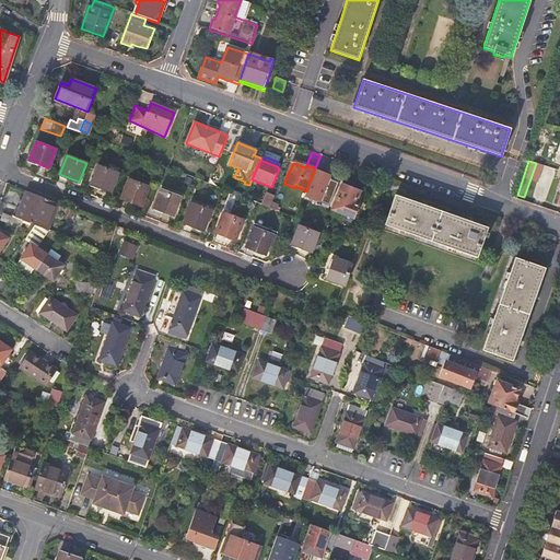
[(92,183),(101,187),(101,188),(108,191),(109,190),(111,190),(118,174),(98,165),(92,183)]
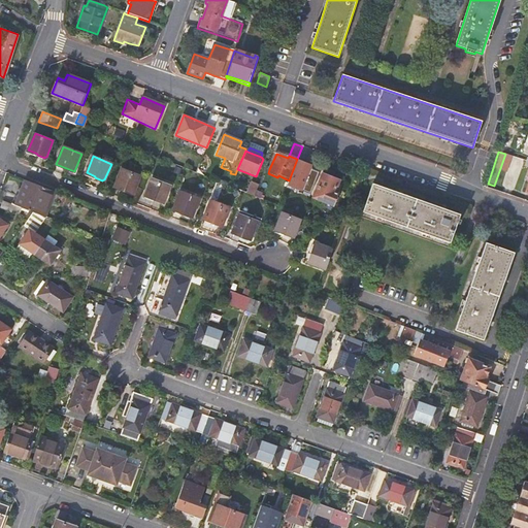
[(114,187),(133,194),(139,176),(122,169),(114,187)]
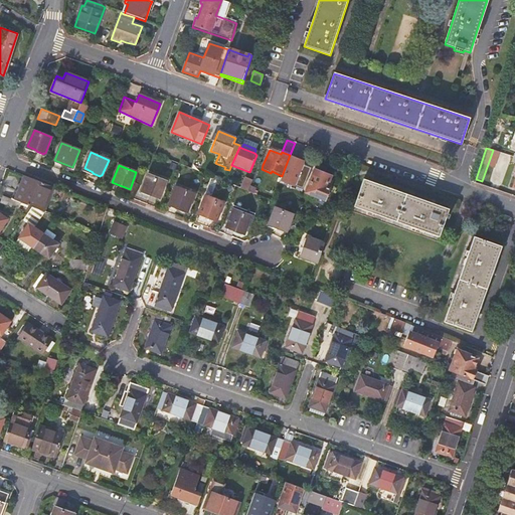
[(283,179),(291,182),(295,171),(287,168),(283,179)]
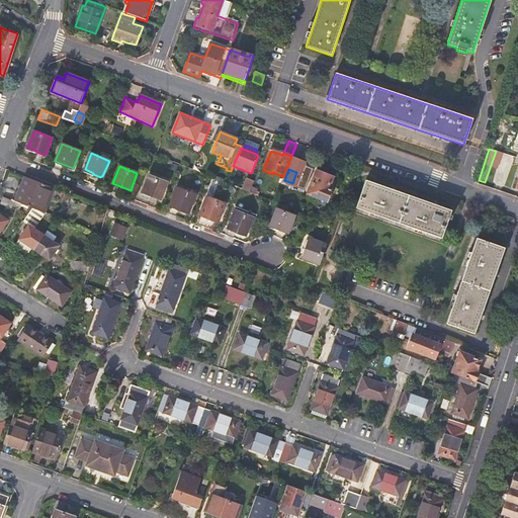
[(317,170),(308,194),(327,201),(328,199),(331,198),(332,194),(331,191),(332,189),(329,187),(333,177),(317,170)]
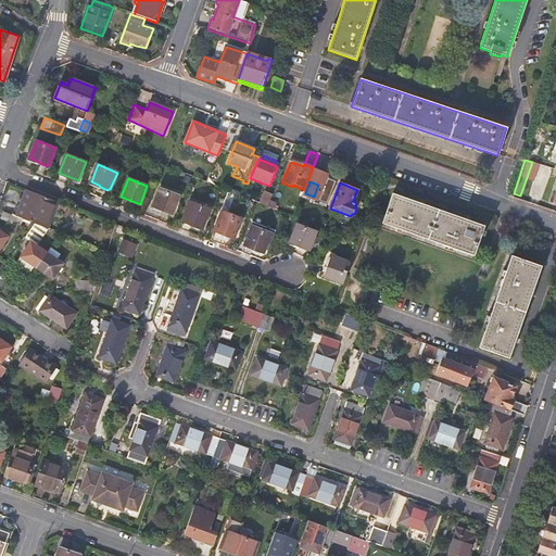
[(153,205),(163,210),(162,211),(169,214),(171,213),(172,213),(179,196),(160,188),(153,205)]
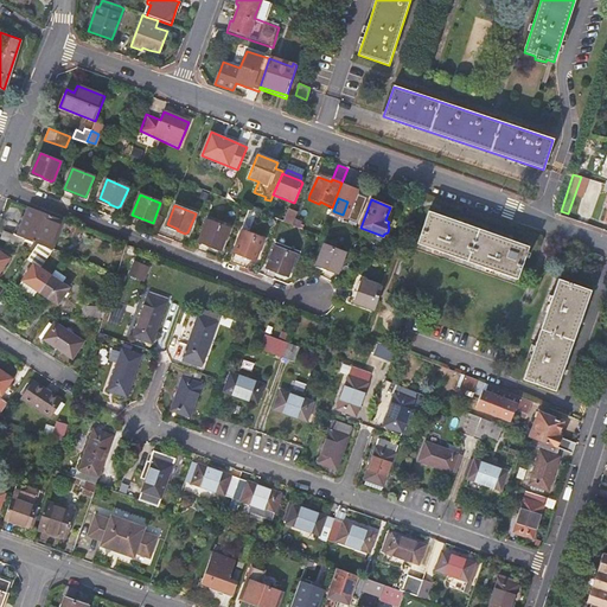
[(18,236),(51,249),(63,221),(30,208),(18,236)]
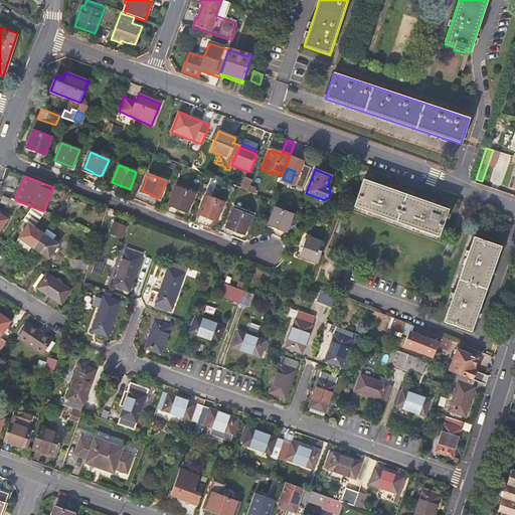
[(354,207),(440,236),(446,217),(448,218),(450,214),(448,213),(449,209),(428,202),(386,187),(364,179),(354,207)]
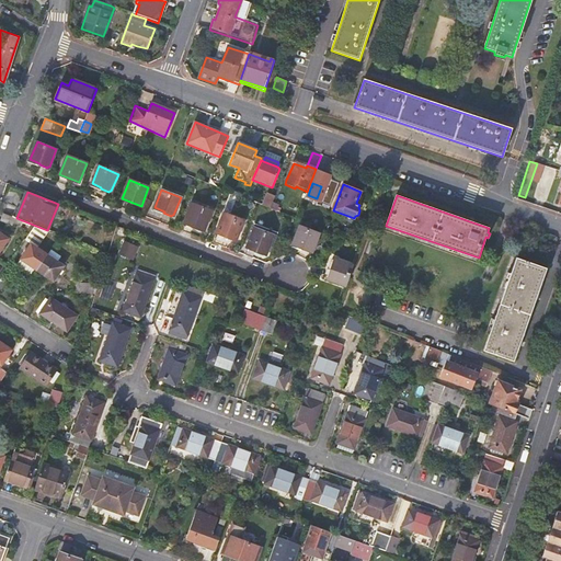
[(263,206),(271,208),(272,203),(274,198),(267,196),(263,206)]
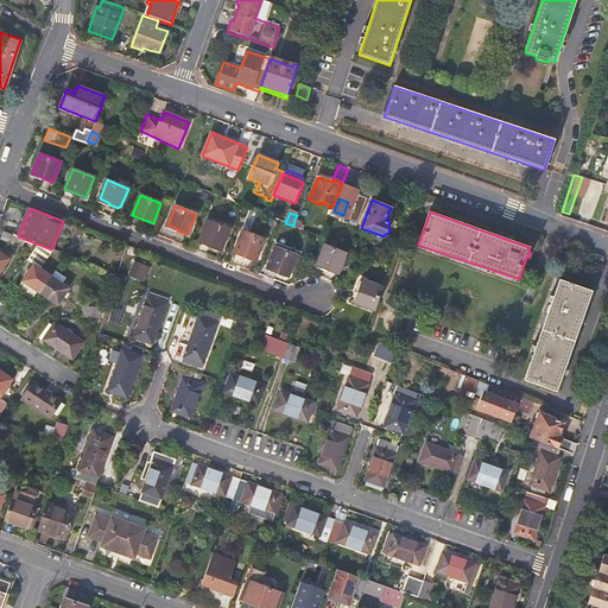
[(293,226),(302,230),(304,227),(301,226),(302,223),(295,220),(293,226)]
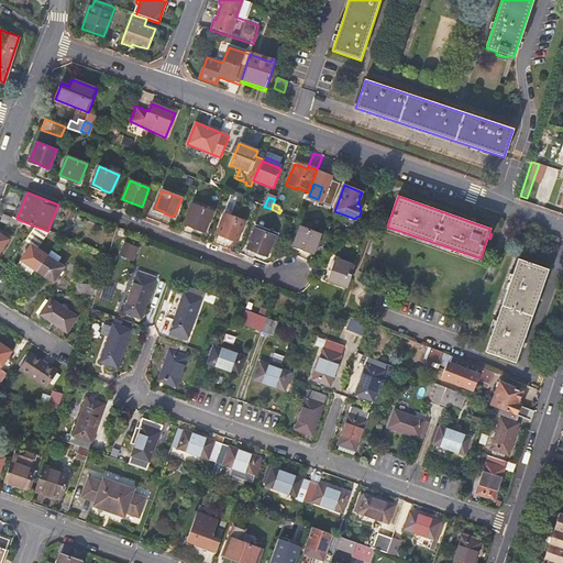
[(205,231),(211,212),(192,205),(185,223),(205,231)]
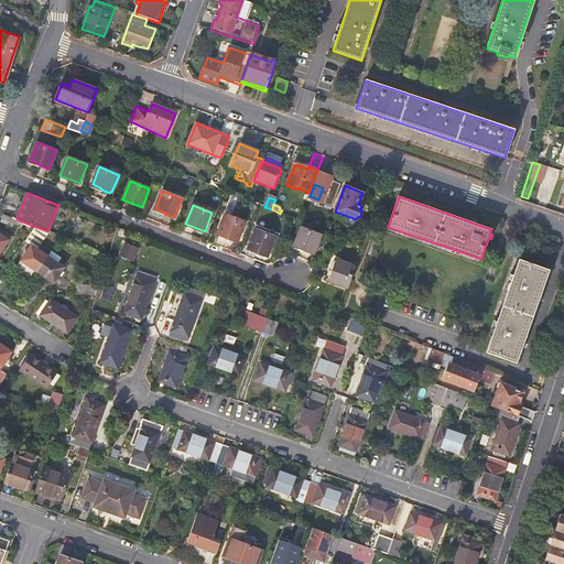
[(3,215),(1,220),(13,226),(15,220),(3,215)]
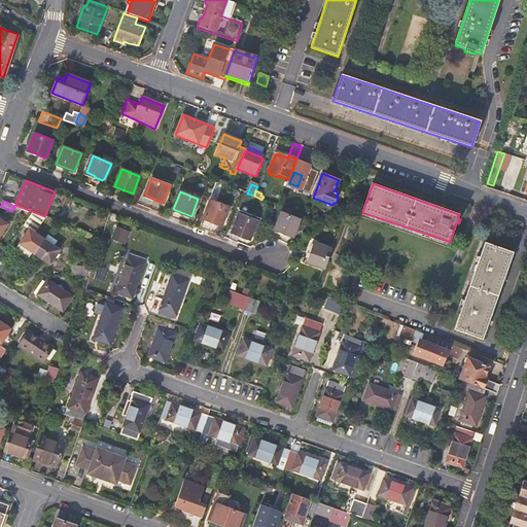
[(210,201),(203,217),(221,224),(229,207),(210,201)]
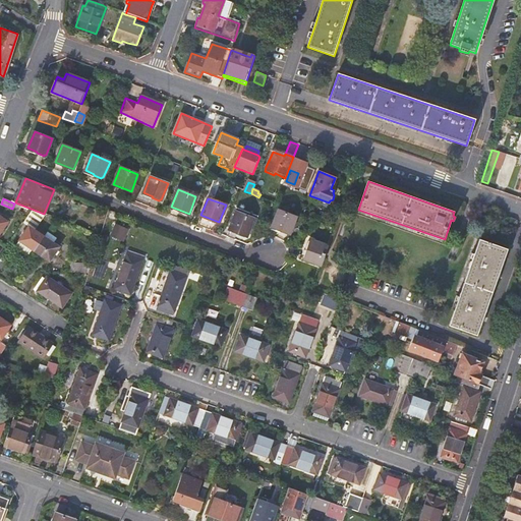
[(290,233),(295,218),(278,211),(272,227),(281,230),(280,231),(288,234),(288,233),(290,233)]
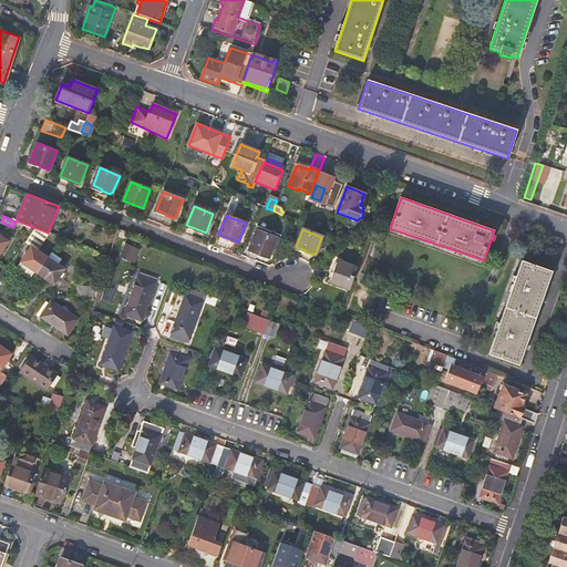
[(257,230),(249,249),(269,257),(276,238),(257,230)]
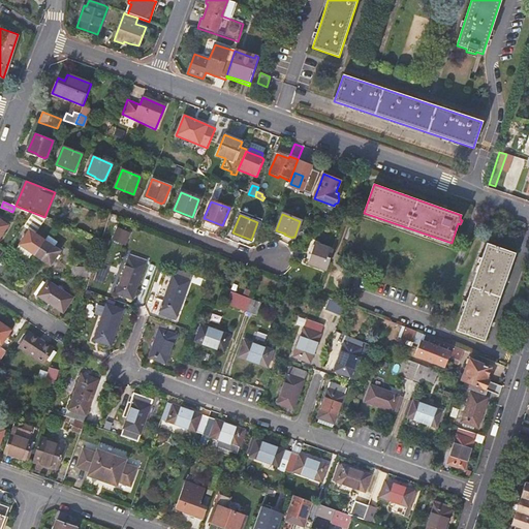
[(128,232),(116,228),(112,240),(124,244),(128,232)]
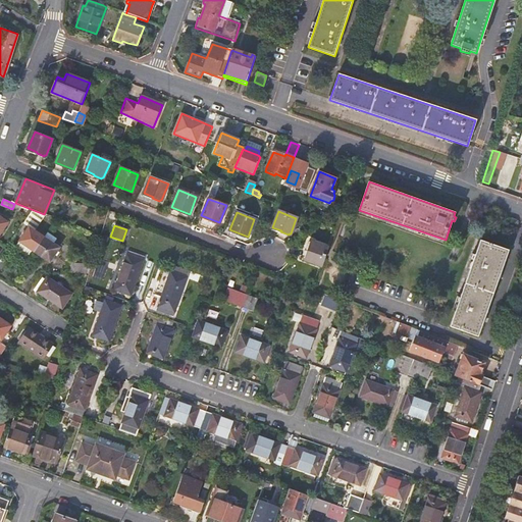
[(19,242),(32,250),(50,261),(59,248),(54,244),(45,238),(29,227),(19,242)]
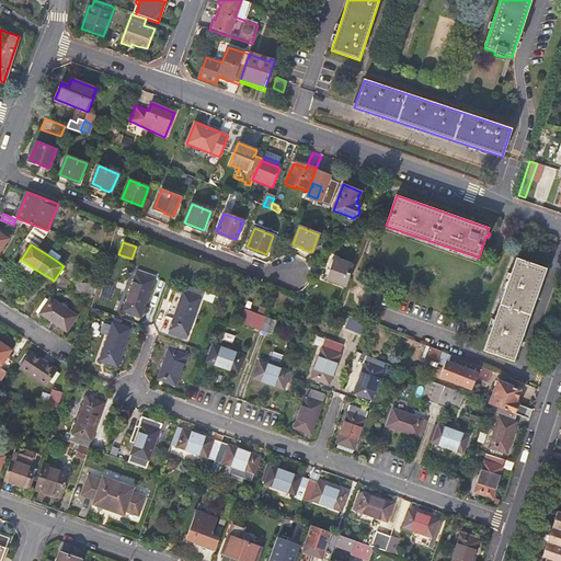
[(48,255),(58,262),(61,256),(52,250),(48,255)]
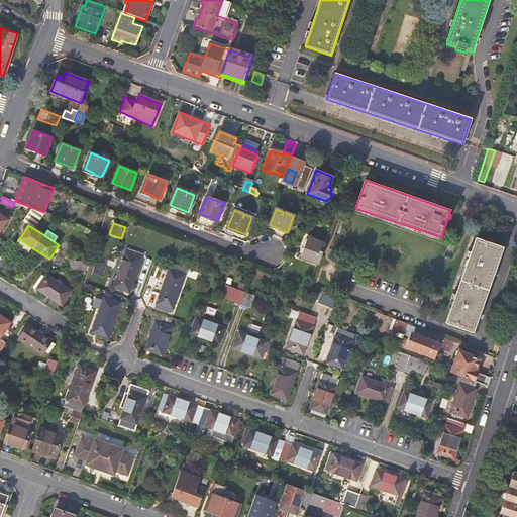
[(476,237),(445,322),(474,332),(503,247),(476,237)]
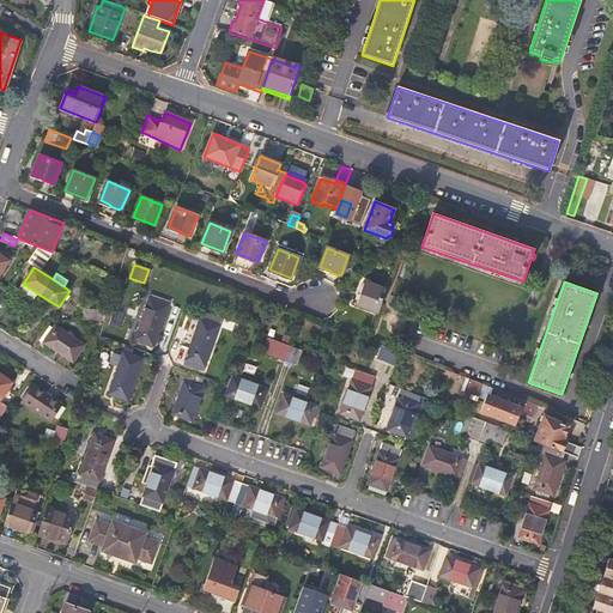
[(34,299),(37,293),(23,284),(18,290),(34,299)]
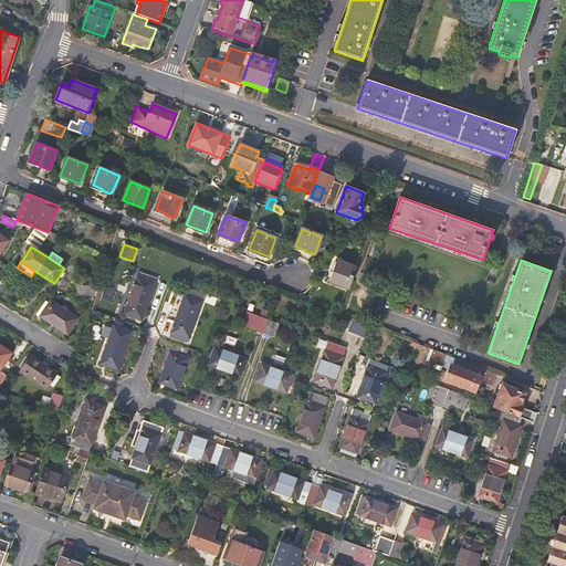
[(331,282),(349,289),(357,269),(338,262),(335,272),(333,271),(331,280),(332,280),(331,282)]
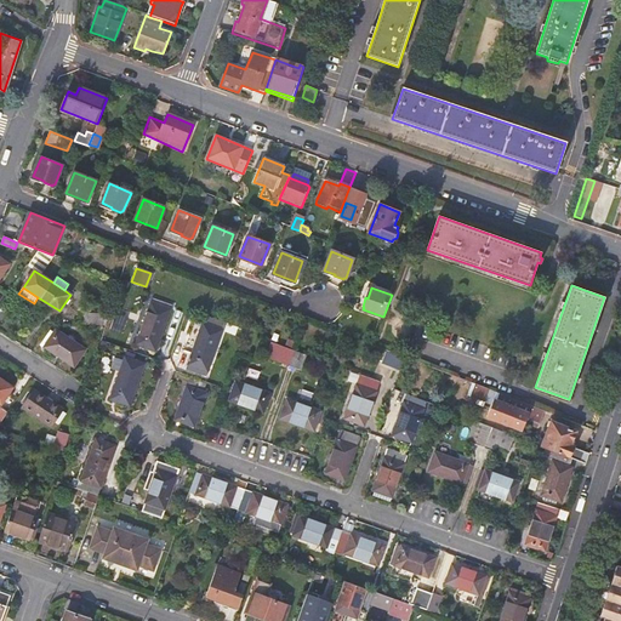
[(154,305),(170,309),(171,307),(155,300),(154,305)]
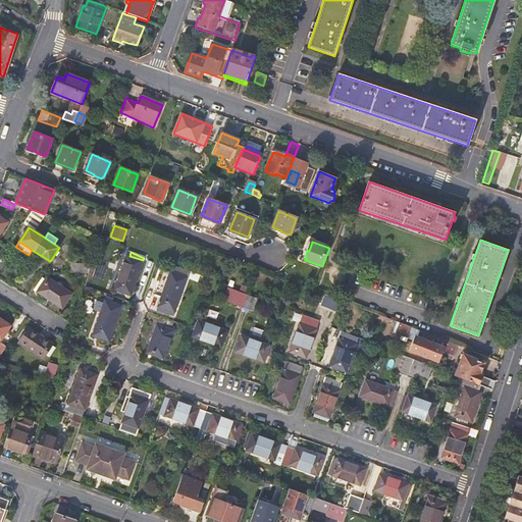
[(143,260),(129,256),(127,255),(115,290),(131,296),(143,260)]
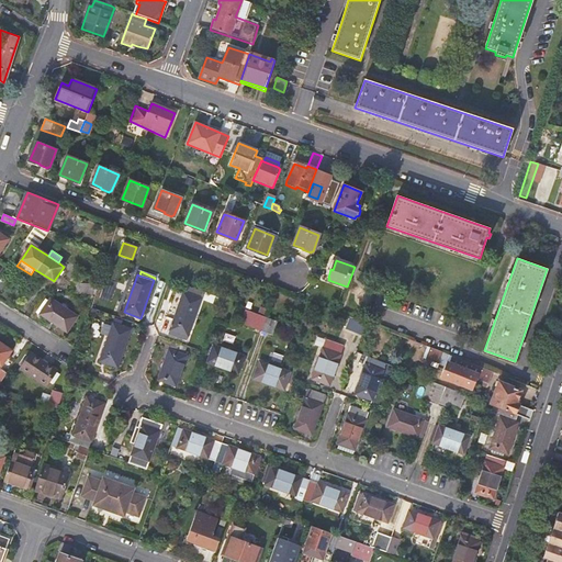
[(107,287),(103,296),(111,299),(114,289),(107,287)]
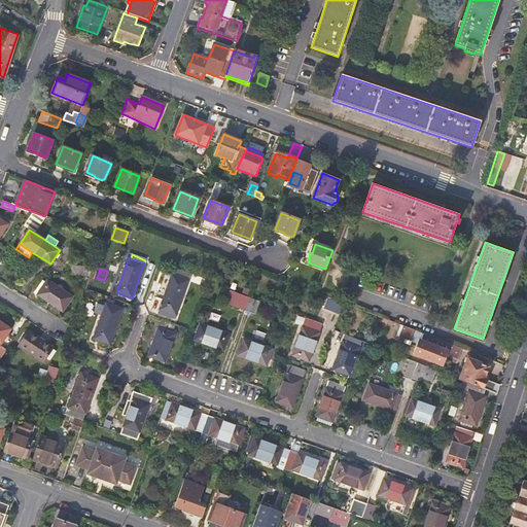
[(160,310),(174,316),(187,280),(166,272),(155,299),(163,301),(160,310)]
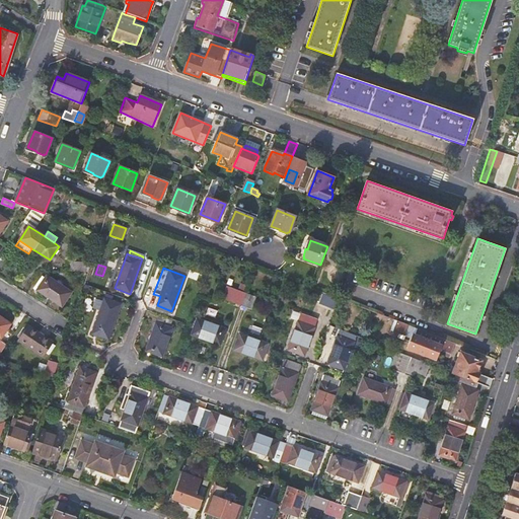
[(36,289),(46,277),(43,276),(34,288),(36,289)]
